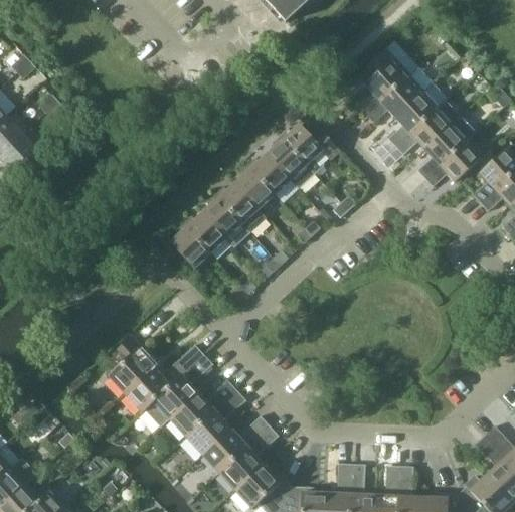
[(265,0),(286,22),(309,0),(265,0)]
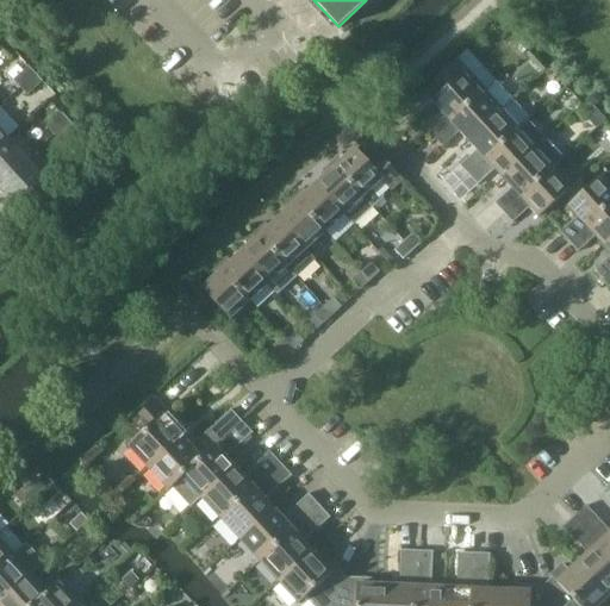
[(523,41),(517,45),(522,51),(528,45),(523,41)]
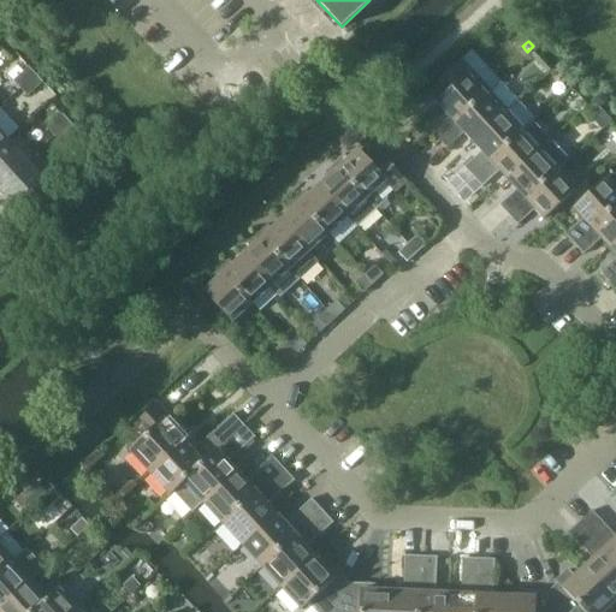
[(438,136),(489,89),(460,58),(437,78),(448,90),(436,101),(445,111),(428,126),(438,136)]
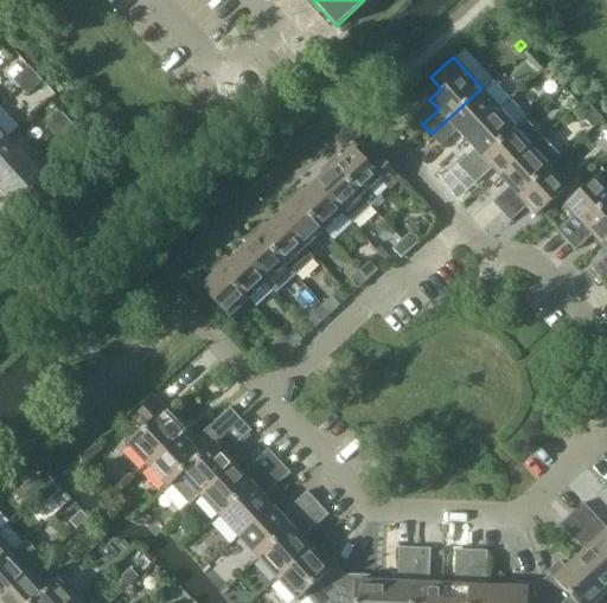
[(21,85),(36,72),(29,64),(14,78),(21,85)]
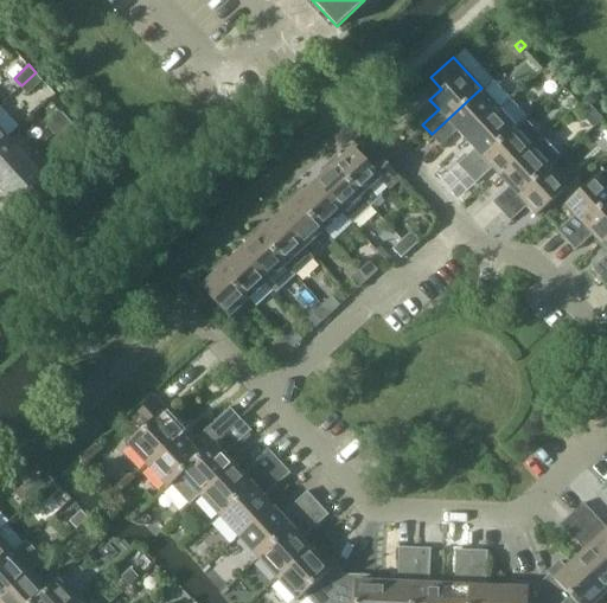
[(27,92),(42,79),(36,72),(21,85),(27,92)]
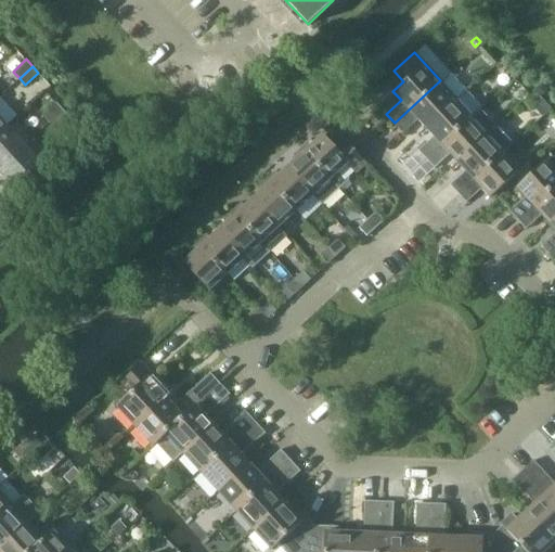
[(425,126),(466,89),(450,72),(440,80),(395,123),(402,131),(417,117),(425,126)]
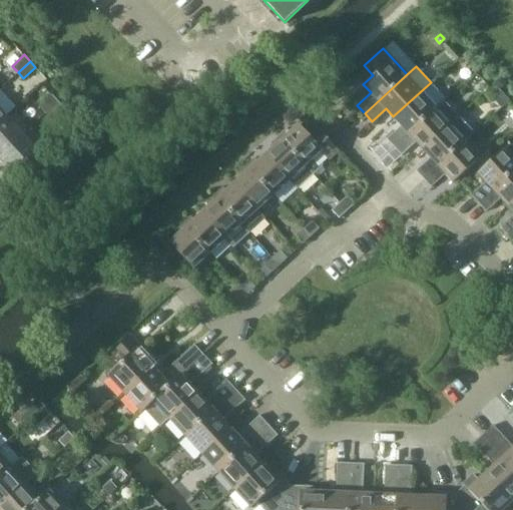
[(394,145),(437,106),(445,98),(431,82),(393,116),(400,124),(386,137),(394,145)]
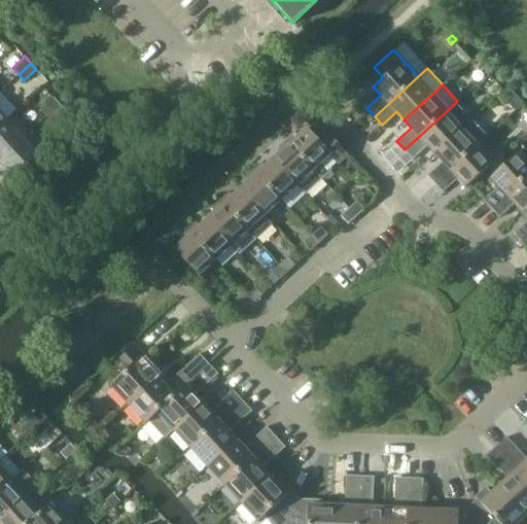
[(515,92),(506,100),(515,108),(523,101),(515,92)]
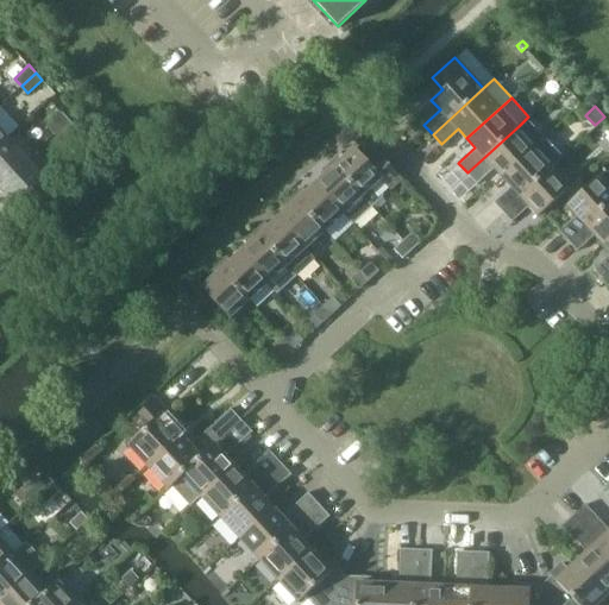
[(55,132),(68,119),(62,112),(48,125),(55,132)]
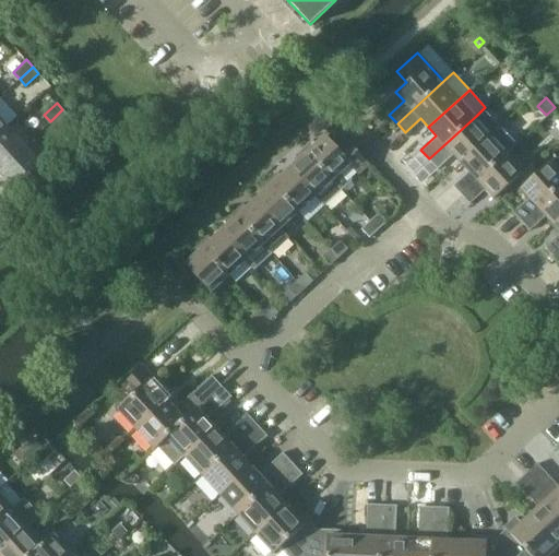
[(461,162),(491,133),(501,125),(485,107),(476,116),(429,158),(438,167),(453,153),(461,162)]
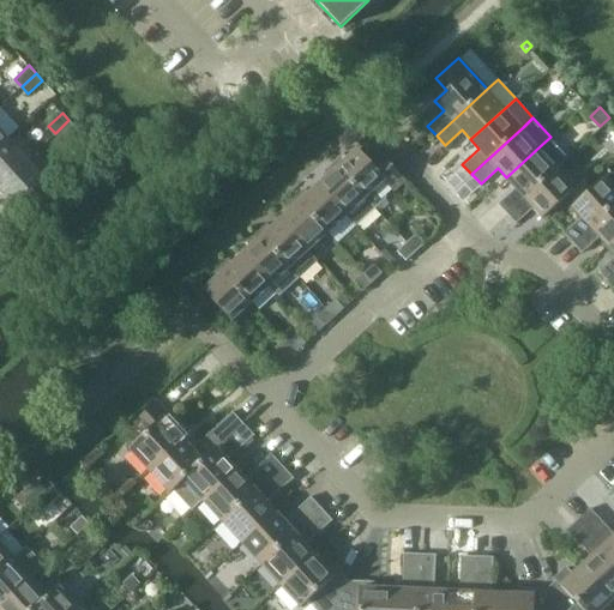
[(61,140),(76,127),(68,120),(55,133),(61,140)]
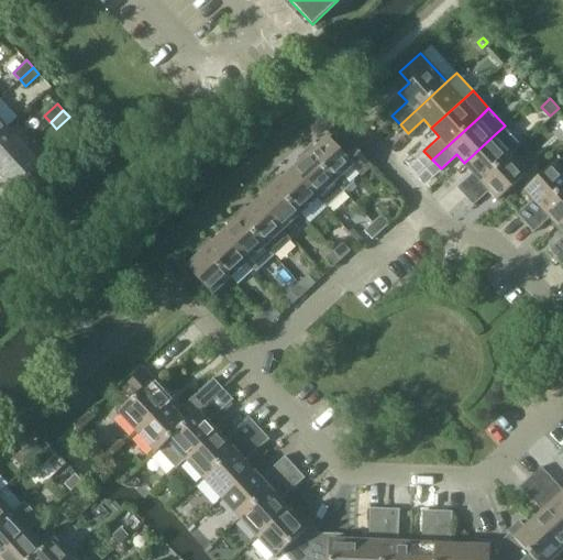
[(505,125),(495,134),(464,163),(472,172),(456,185),(464,195),(511,152),(521,142),(505,125)]
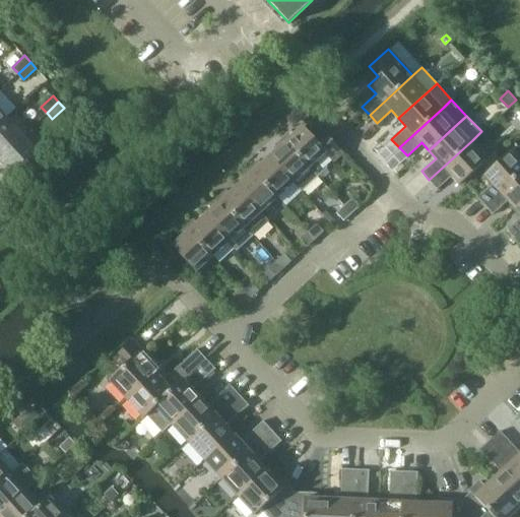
[(0,155),(0,156),(23,134),(7,117),(0,122),(0,155)]
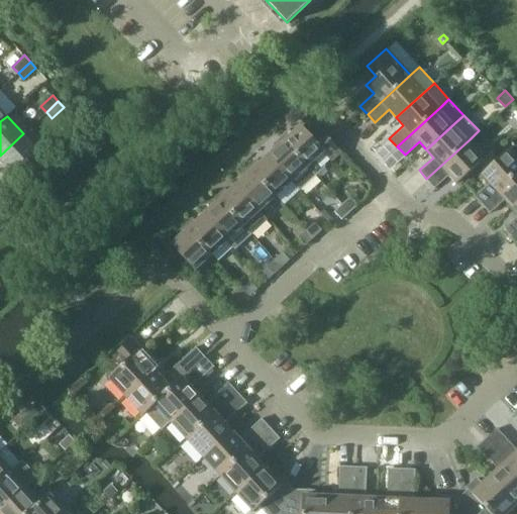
[(288,127),(280,135),(307,165),(315,174),(325,166),(325,163),(321,159),(318,159),(316,160),(315,158),(323,150),(326,155),(332,161),(342,151),(320,127),(311,135),(300,124),(292,131),(288,127)]
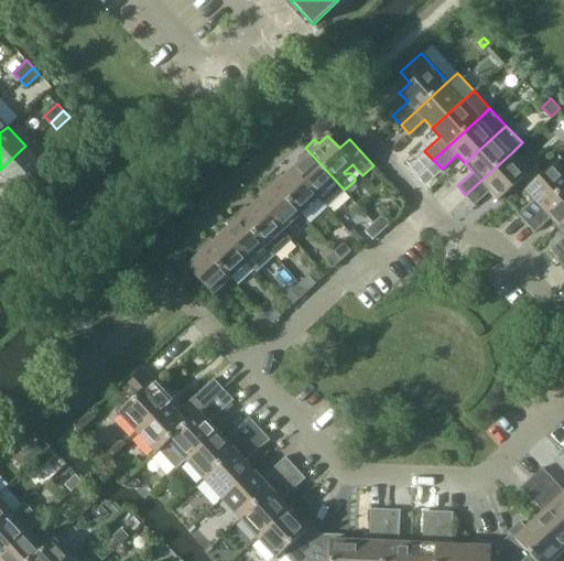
[(18,190),(43,165),(25,146),(0,170),(18,190)]
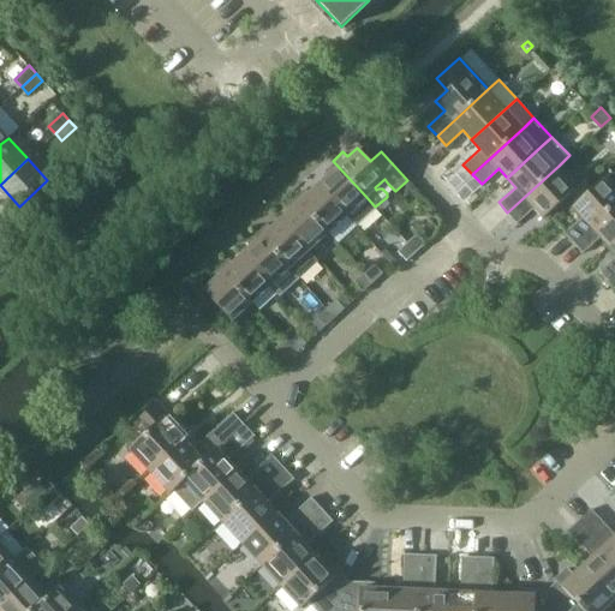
[(327,174),(318,183),(346,214),(357,225),(375,207),(365,196),(333,161),(323,169),(327,174)]
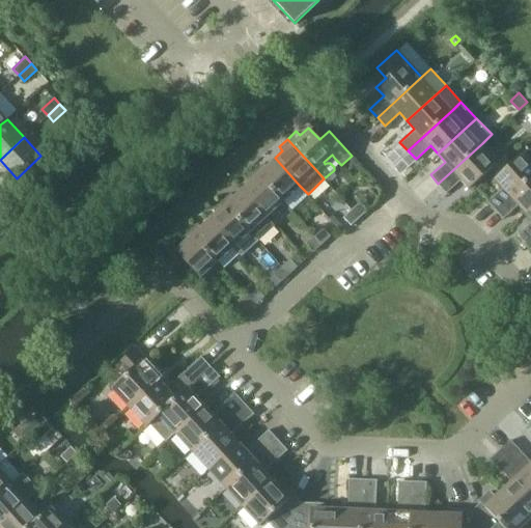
[(498,160),(482,143),(438,184),(446,192),(460,178),(468,188),(498,160)]
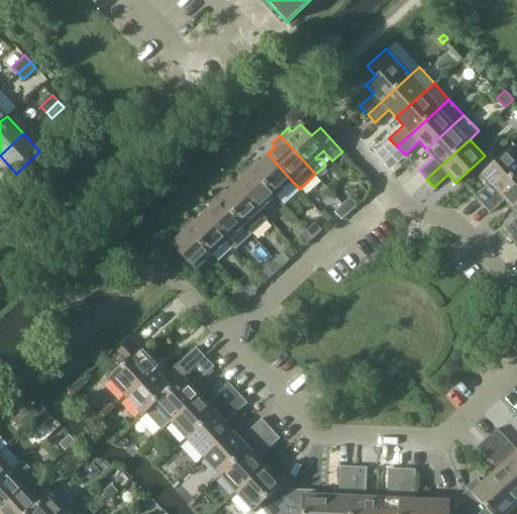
[(482,203),(516,171),(516,155),(509,146),(481,174),(489,182),(475,195),(482,203)]
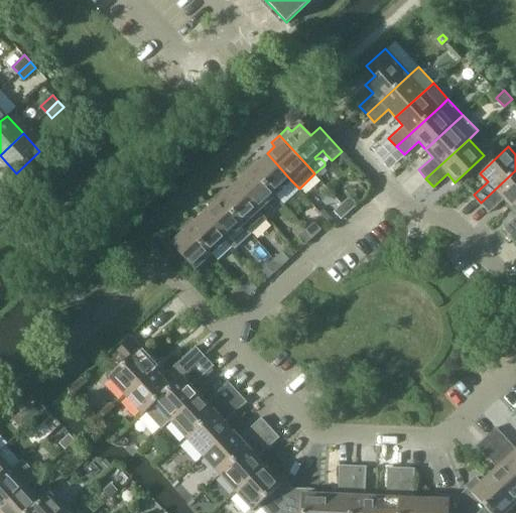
[(256,156),(247,164),(275,195),(290,179),(267,153),(259,160),(256,156)]
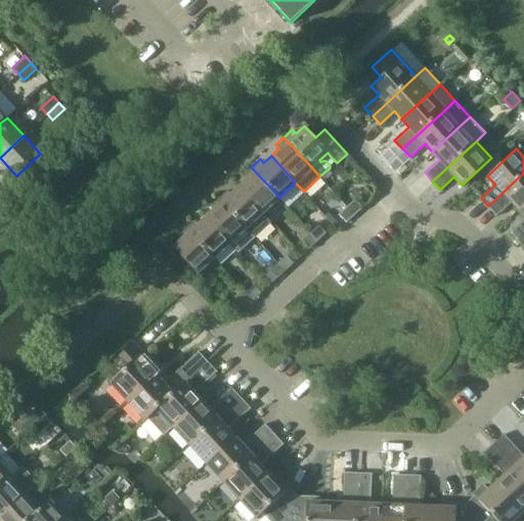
[(247,179),(238,186),(263,212),(279,198),(251,167),(243,175),(247,179)]
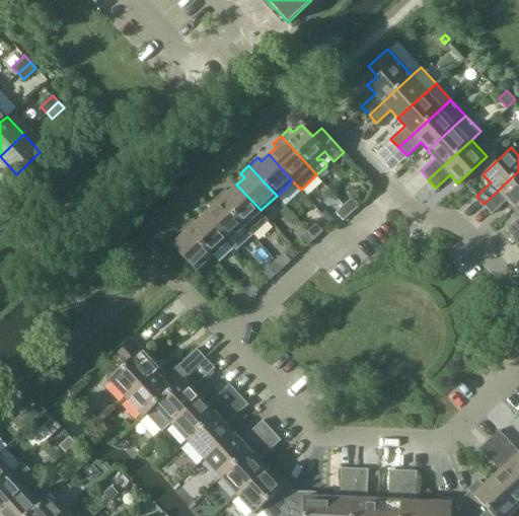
[(513,207),(518,201),(518,171),(484,204),(492,212),(506,199),(513,207)]
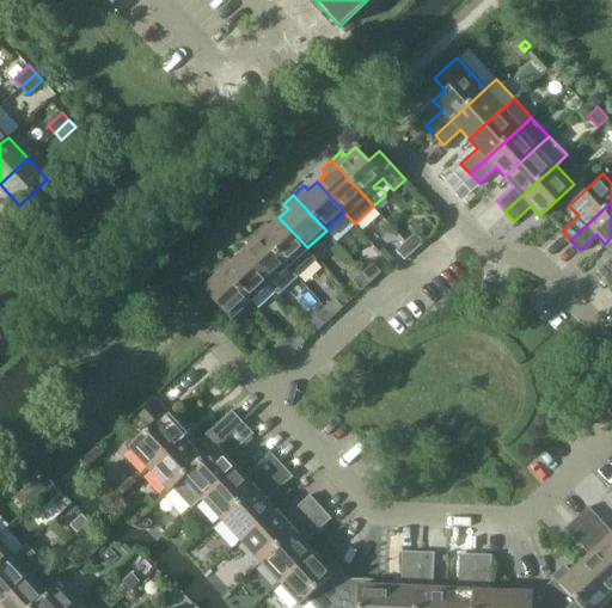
[(265,221),(256,229),(288,265),(298,276),(317,258),(307,247),(279,217),(269,226),(265,221)]
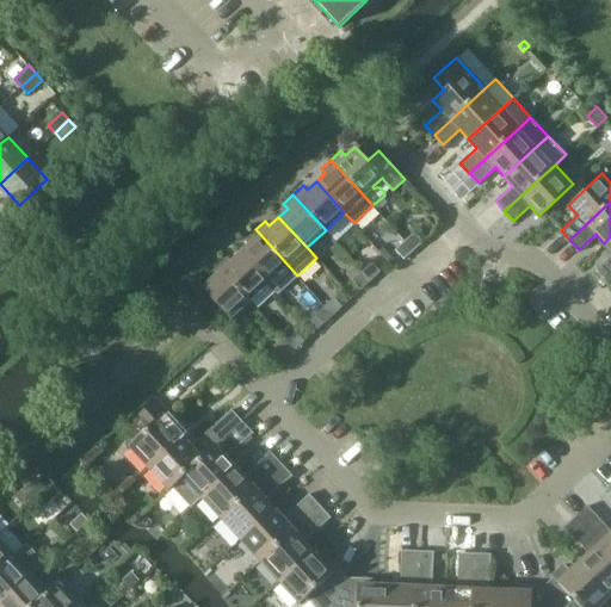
[(250,243),(240,252),(269,282),(278,292),(297,276),(288,265),(255,229),(245,239),(250,243)]
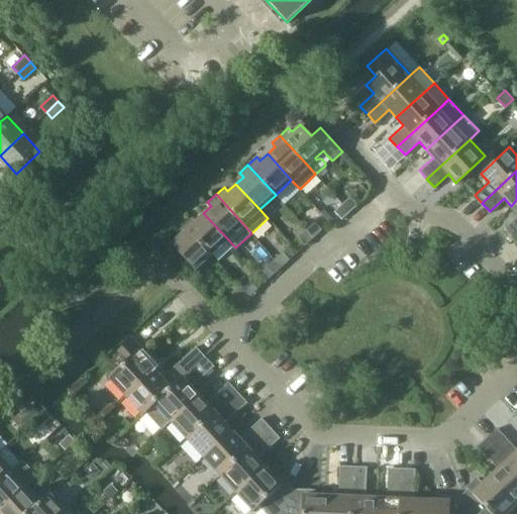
[(349,211),(357,203),(350,195),(342,203),(349,211)]
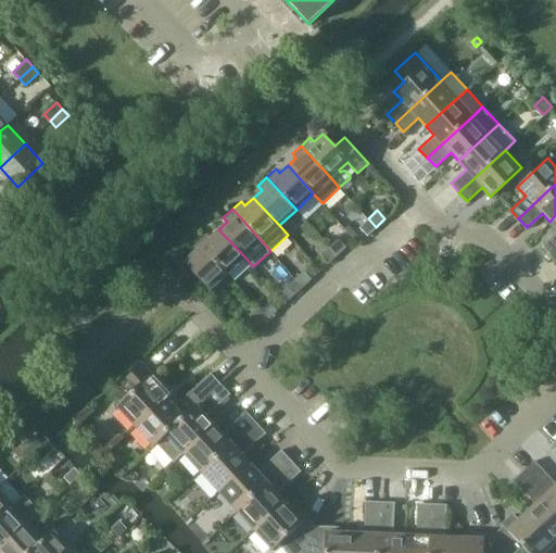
[(550,253),(555,247),(555,215),(550,222),(555,228),(555,230),(542,244),(550,253)]
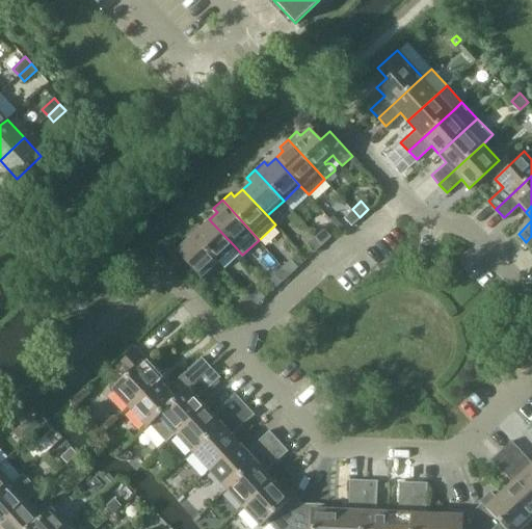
[(360,217),(352,209),(344,216),(351,225),(360,217)]
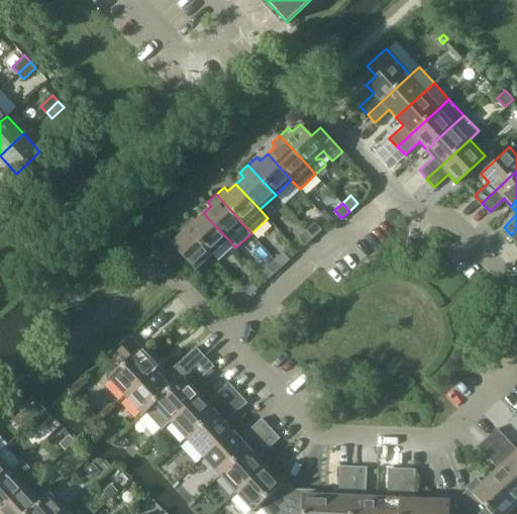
[(192,216),(184,223),(211,253),(227,238),(203,213),(196,220),(192,216)]
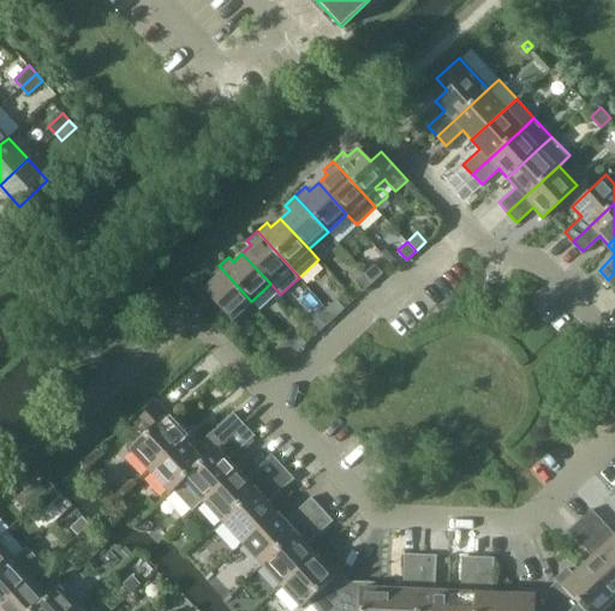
[(372,281),(382,273),(374,263),(364,271),(372,281)]
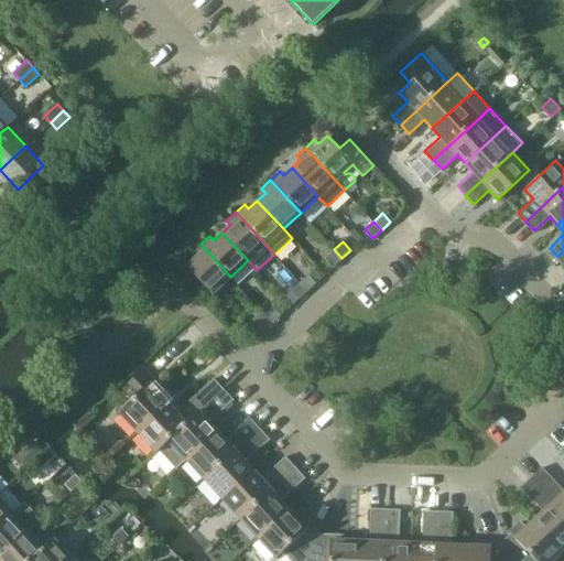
[(195,257),(186,266),(212,293),(230,277),(201,244),(192,252),(195,257)]
